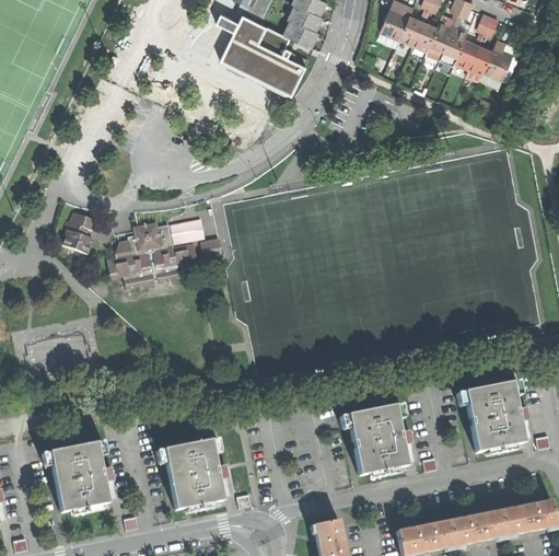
[(245,7),(265,15),(271,0),(243,0),(247,2),(245,7)]
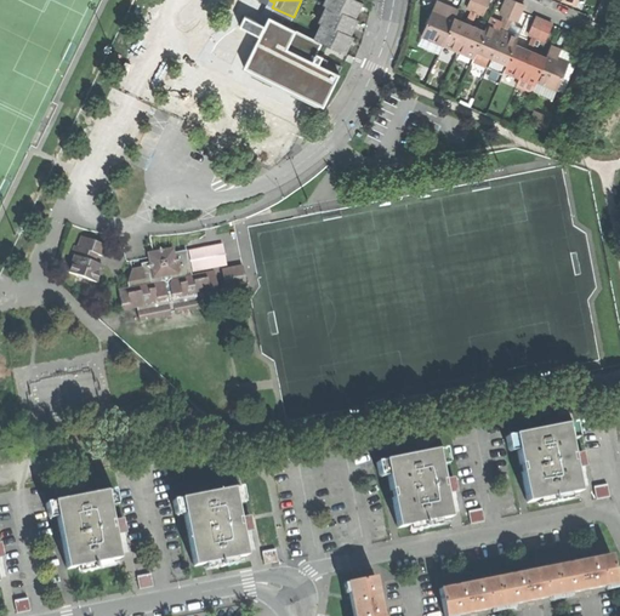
[(326,21),(318,36),(337,46),(343,49),(347,40),(353,27),(359,15),(357,13),(359,7),(363,0),(330,0),(329,3),(331,4),(324,18),(326,21)]
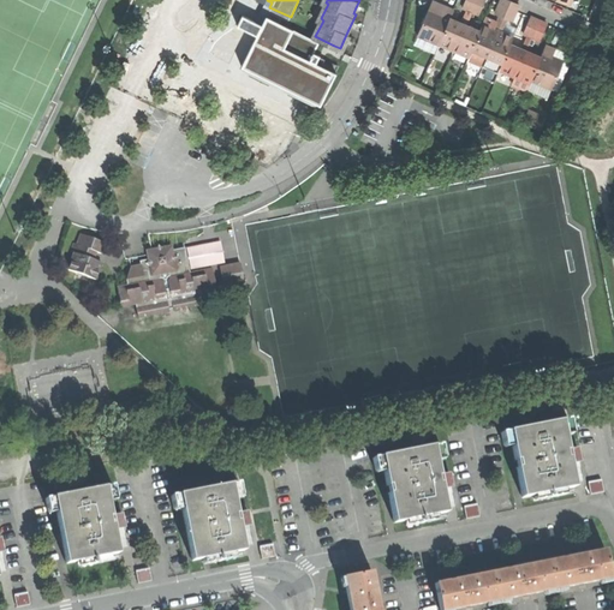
[(441,39),(452,13),(455,5),(451,3),(447,0),(446,3),(443,9),(433,4),(431,4),(421,30),(441,39)]
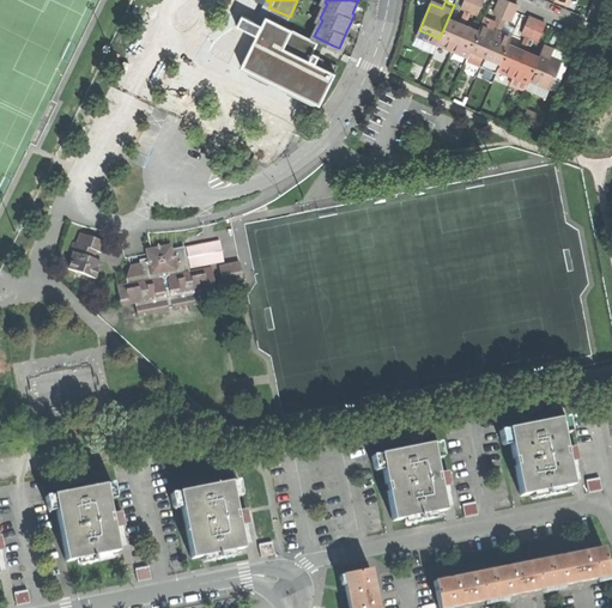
[(501,0),(497,8),(501,10),(506,12),(510,0),(501,0)]
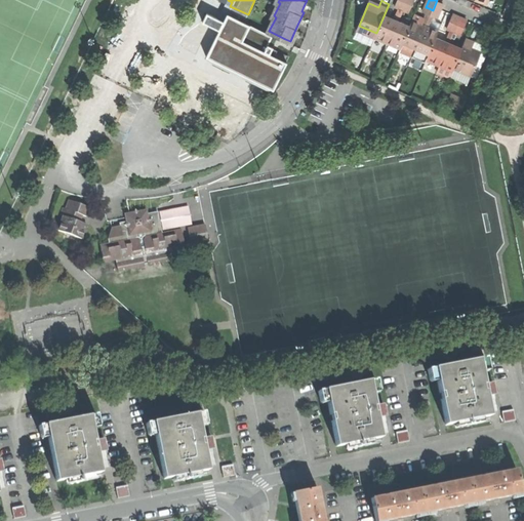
[(437,0),(433,10),(437,12),(439,13),(445,0),(437,0)]
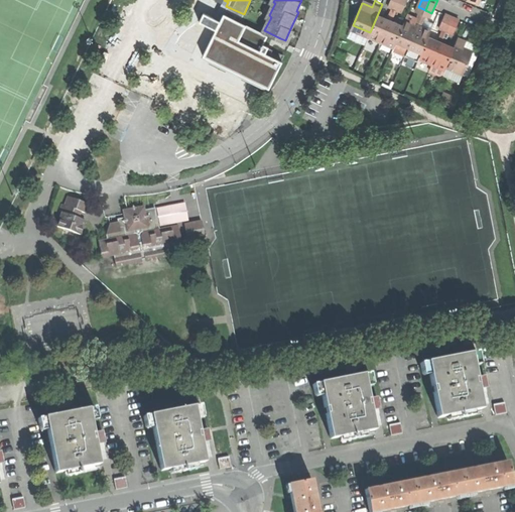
[(394,3),(389,15),(392,16),(397,4),(394,3)]
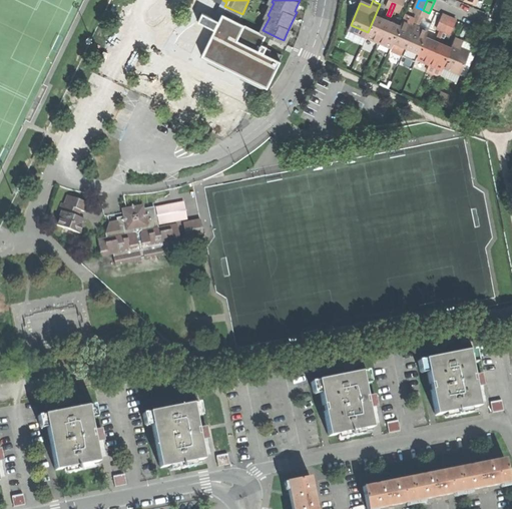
[(419,8),(413,20),(417,22),(423,10),(419,8)]
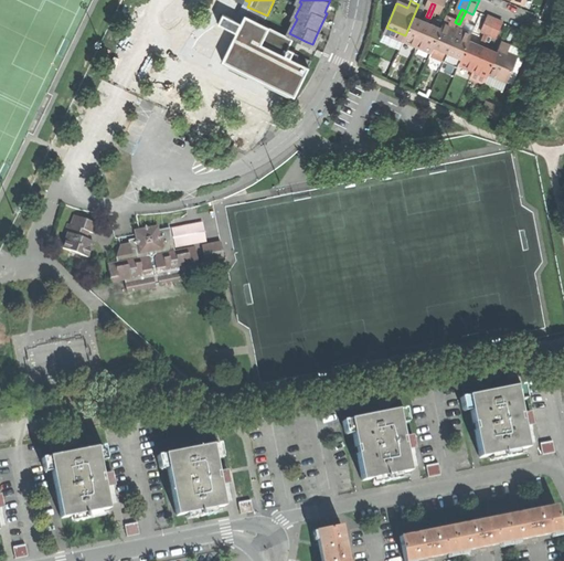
[(224,21),(236,28),(241,18),(229,11),(224,21)]
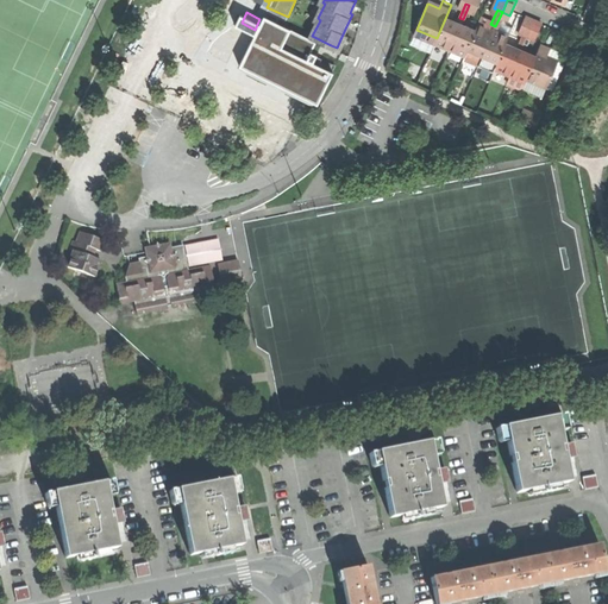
[(507,14),(502,12),(495,26),(501,29),(507,14)]
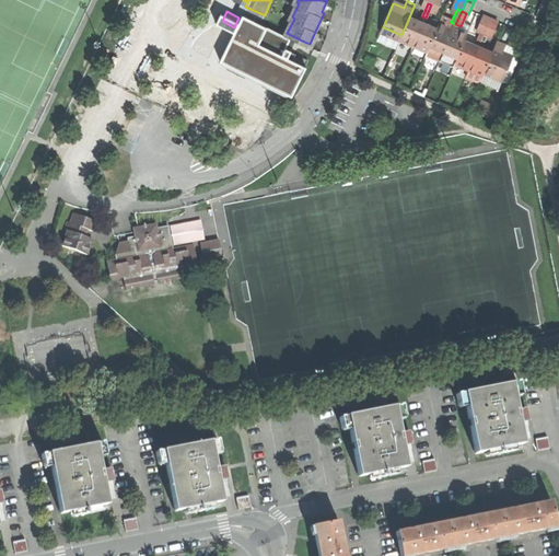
[(479,25),(482,26),(487,29),(492,13),(486,11),(479,25)]
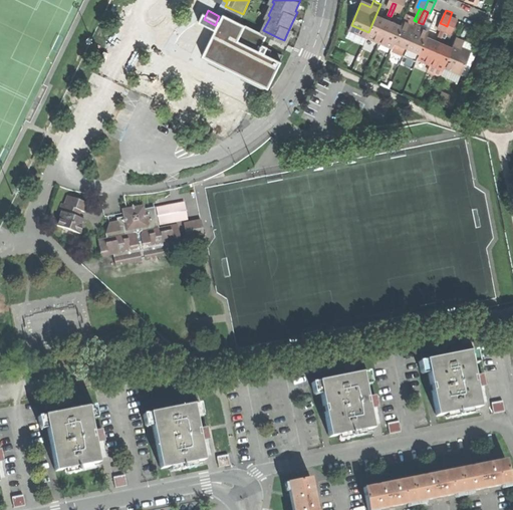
[(368,32),(381,37),(391,16),(388,15),(383,13),(377,11),(368,32)]
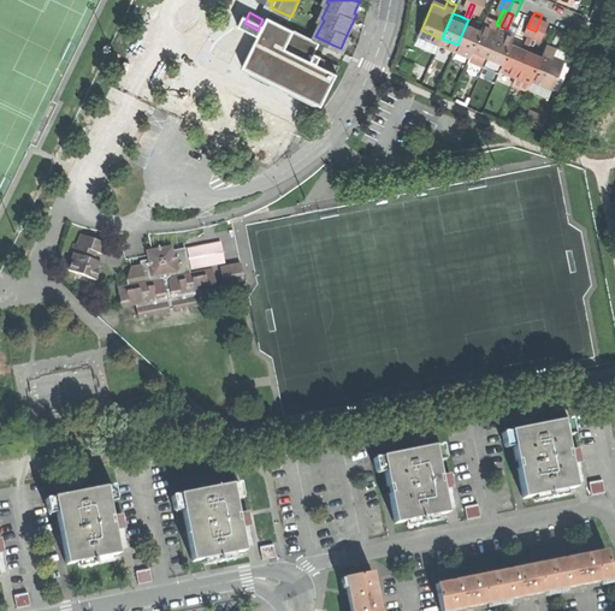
[(550,18),(542,15),(536,31),(544,35),(550,18)]
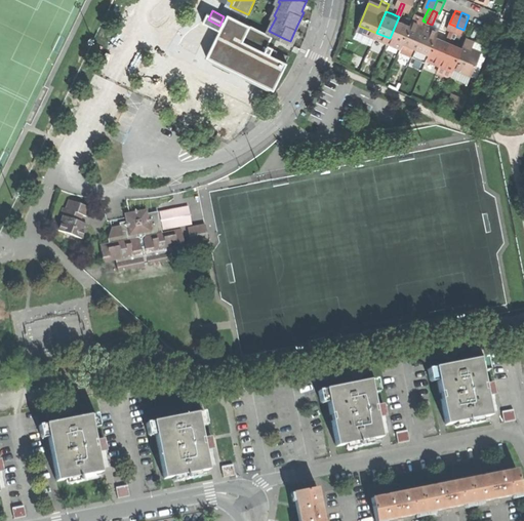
[(390,38),(403,43),(412,22),(406,19),(399,16),(390,38)]
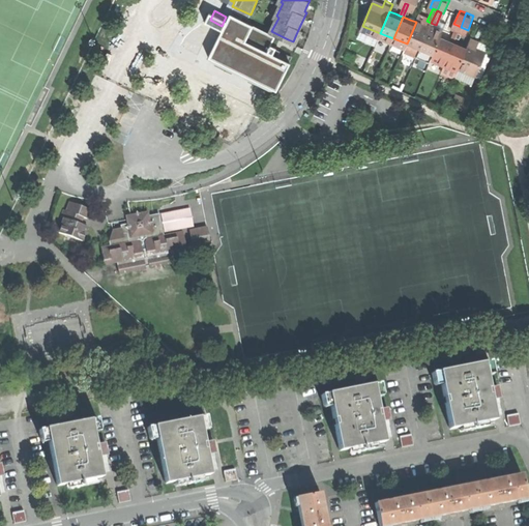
[(418,53),(422,45),(431,23),(427,21),(423,19),(418,17),(416,22),(407,44),(406,47),(418,53)]
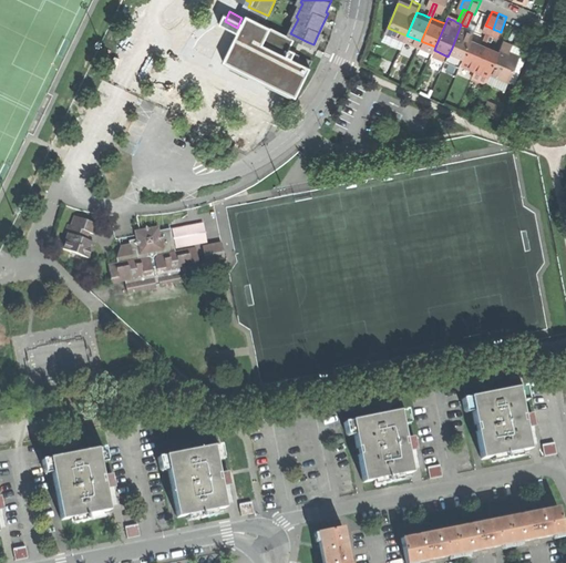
[(279,47),(300,57),(308,42),(290,33),(279,28),(276,32),(255,21),(247,37),(269,48),(270,45),(277,49),(279,47)]
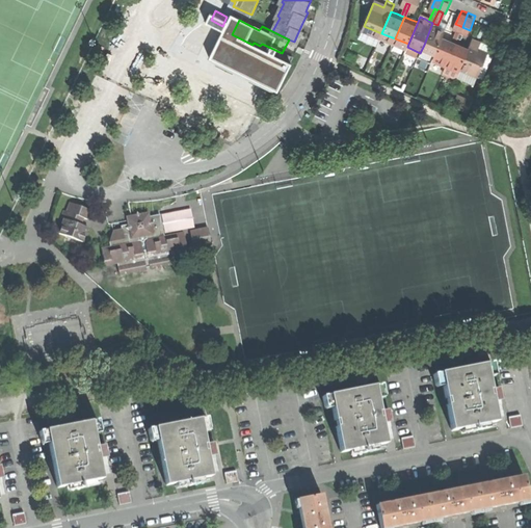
[(424,45),(436,50),(444,33),(446,28),(442,26),(437,25),(432,23),(424,45)]
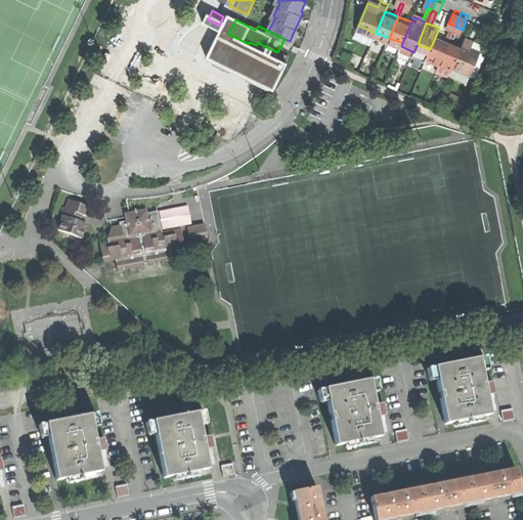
[(451,25),(446,37),(450,38),(455,27),(451,25)]
